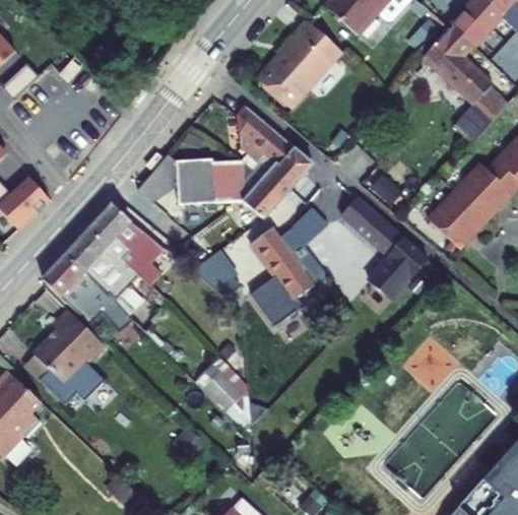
[(331,0),(326,5),(357,31),(375,11),(379,15),(392,0),(331,0)]
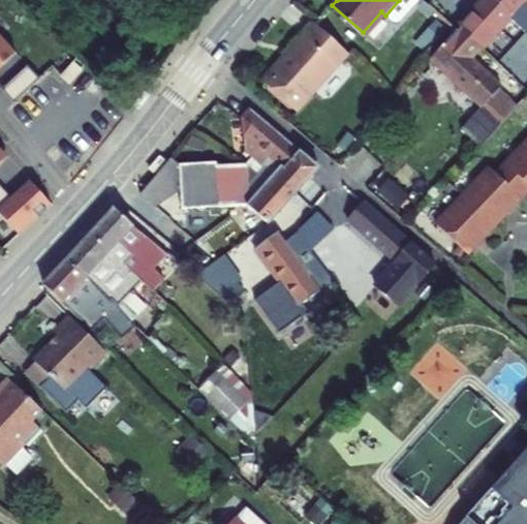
[(475,0),(455,23),(456,29),(429,60),(497,119),(508,105),(478,79),(481,74),(463,59),(516,0),(522,0),(526,4),(526,0),(475,0)]
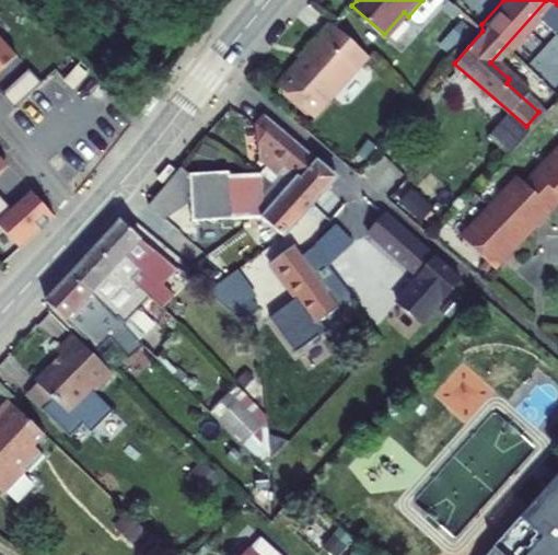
[(329,23),(276,85),(314,118),(368,57),(329,23)]
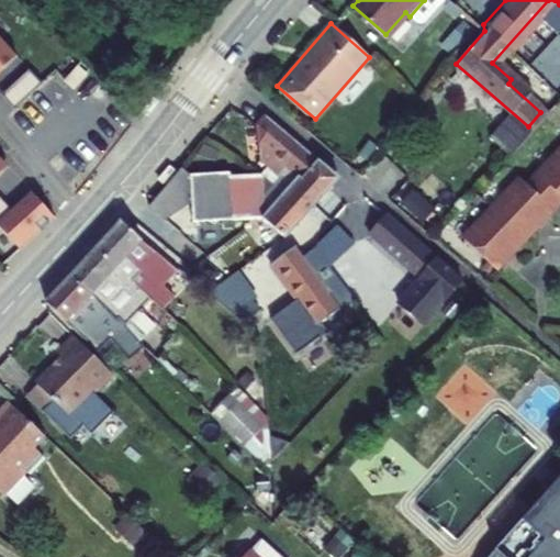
[(0,70),(18,55),(0,34),(0,70)]
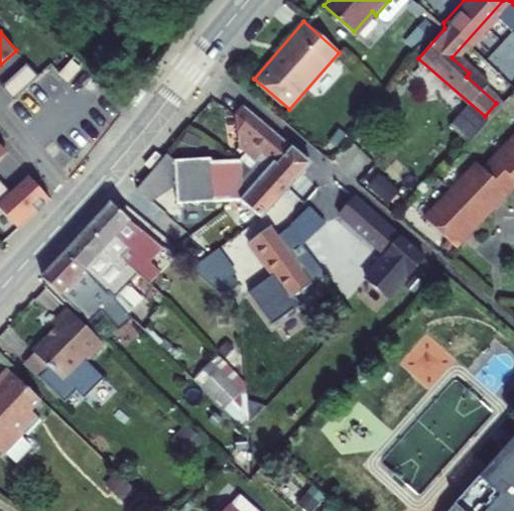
[(80,68),(72,60),(58,75),(67,82),(80,68)]
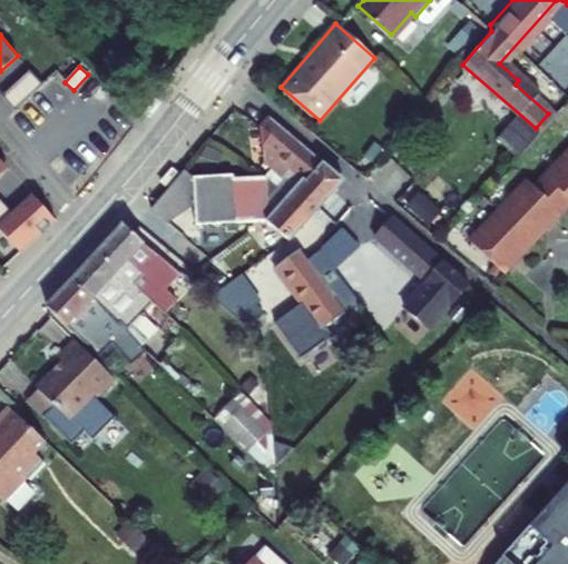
[(45,83),(32,70),(5,96),(17,108),(45,83)]
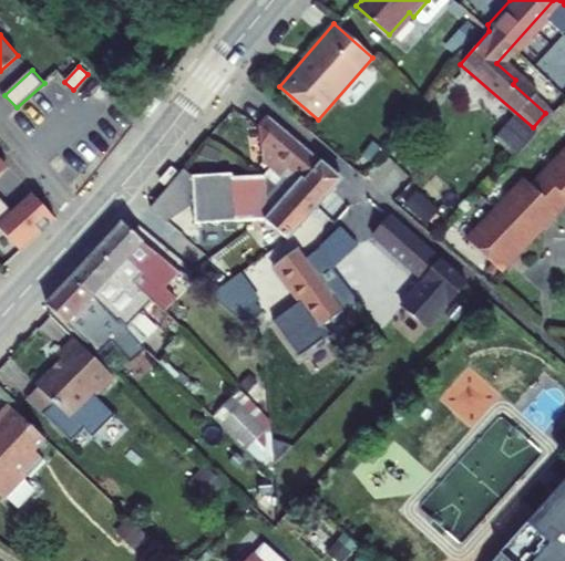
[(336,175),(263,113),(255,122),(257,152),(269,162),(259,174),(230,176),(229,170),(192,173),(194,221),(262,217),(263,216),(283,232),(336,175)]
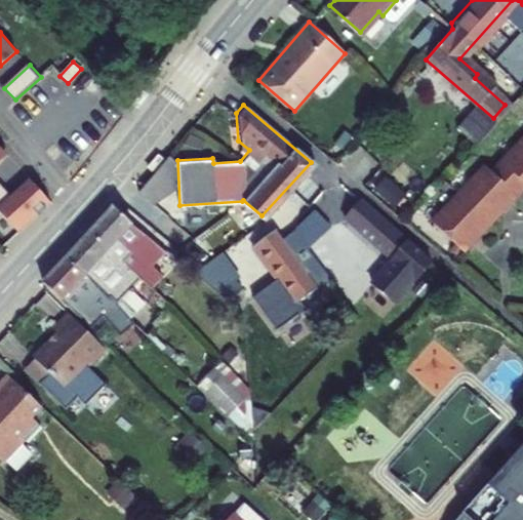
[(491,154),(428,222),(459,253),(522,184),(522,133),(497,161),(491,154)]
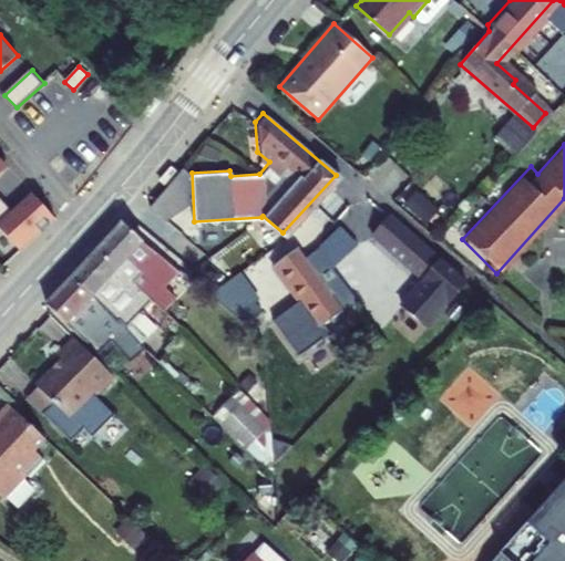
[(0,226),(14,214),(3,200),(0,203),(0,226)]
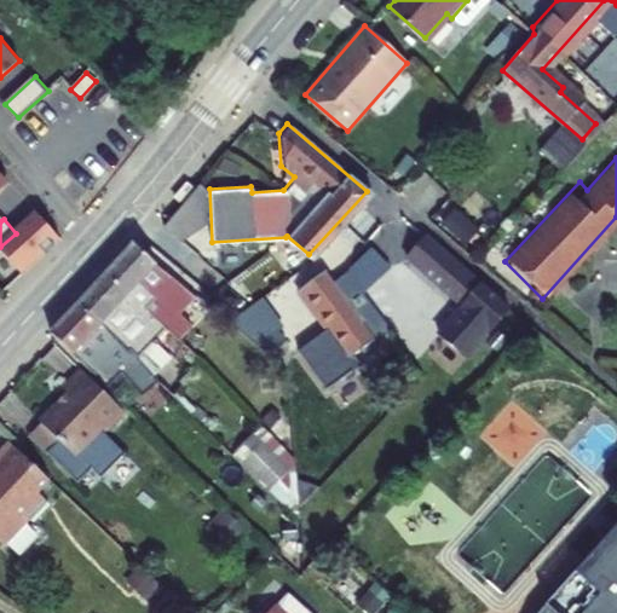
[(65,241),(46,221),(38,229),(29,220),(16,233),(0,247),(0,248),(28,278),(65,241)]
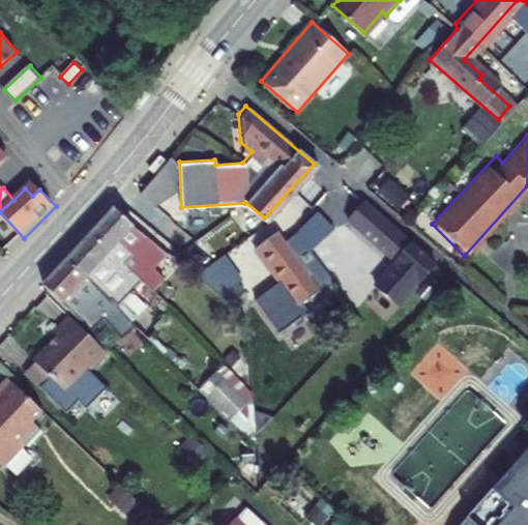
[(361,202),(346,219),(417,278),(432,261),(361,202)]
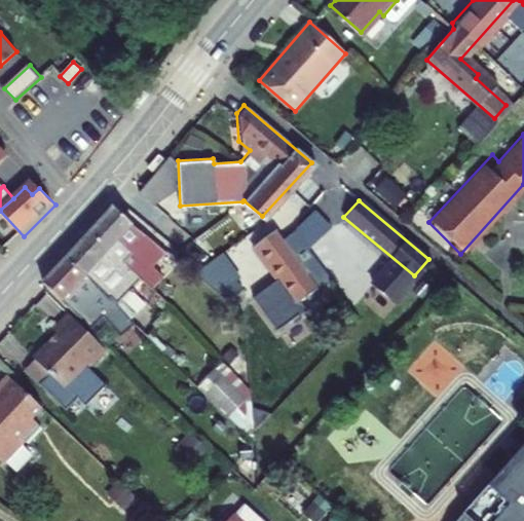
[(114,213),(108,208),(89,228),(112,250),(141,276),(152,288),(162,275),(153,267),(167,252),(116,210),(114,213)]
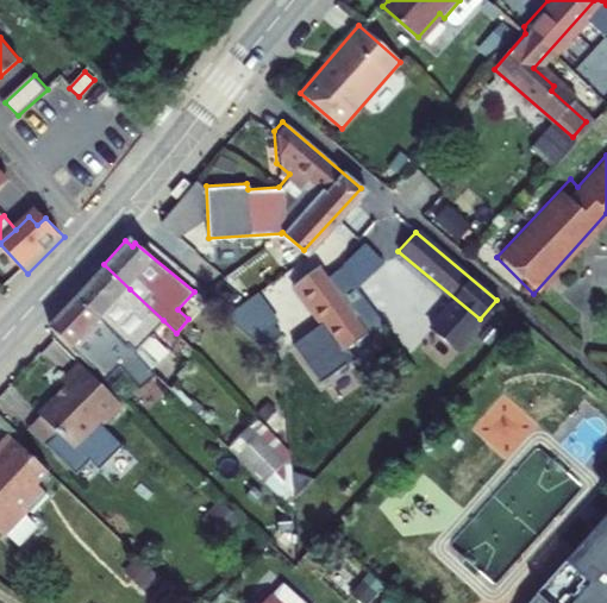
[(319,264),(294,282),(340,351),(381,324),(356,288),(380,261),(363,240),(339,268),(327,277),(319,264)]
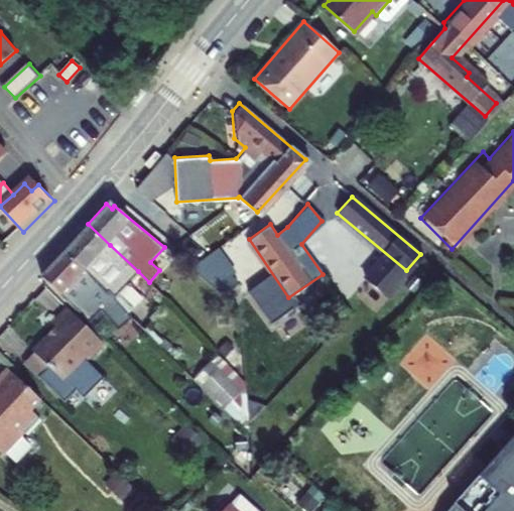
[(110,245),(88,224),(65,249),(87,269),(105,287),(114,296),(138,271),(110,245)]
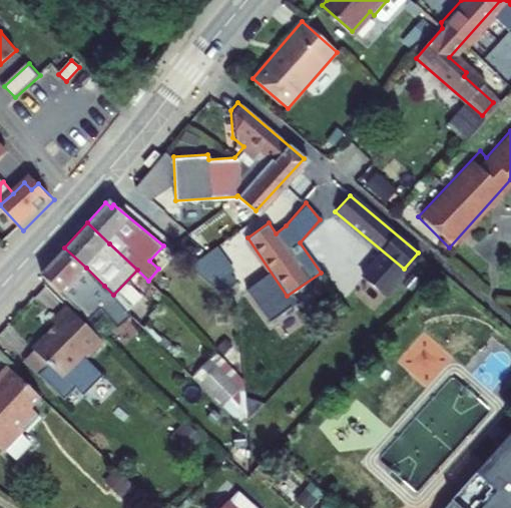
[(86,268),(64,247),(38,275),(88,323),(100,310),(118,327),(132,312),(129,310),(104,286),(86,268)]
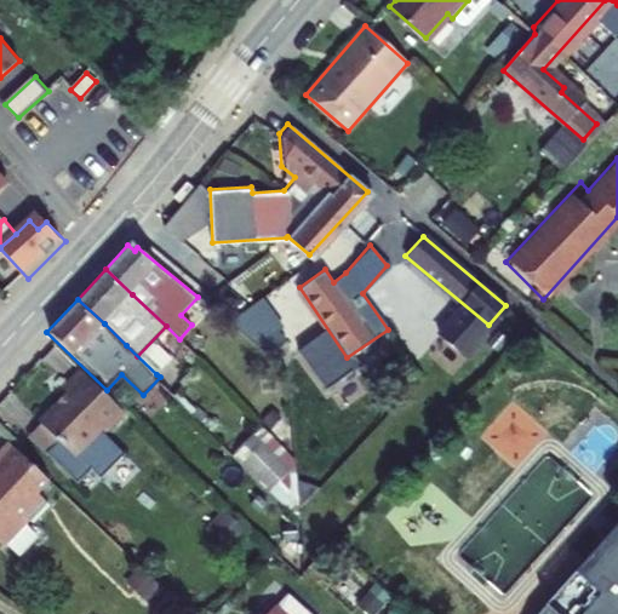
[(267,302),(239,323),(258,338),(281,317),(267,302)]
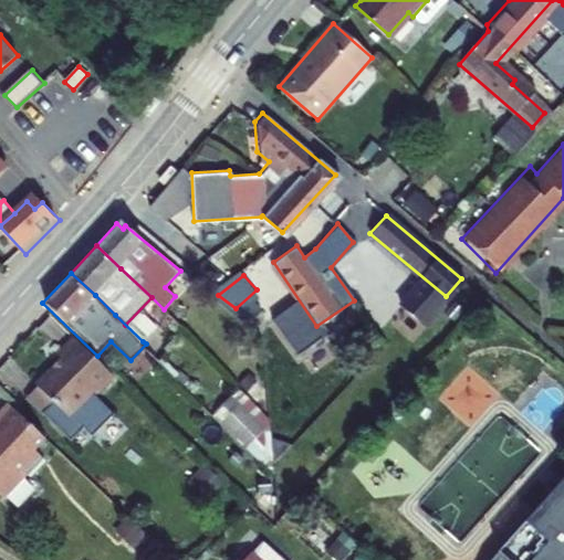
[(103,390),(63,350),(45,368),(52,374),(13,412),(34,432),(47,420),(56,430),(81,405),(84,409),(103,390)]
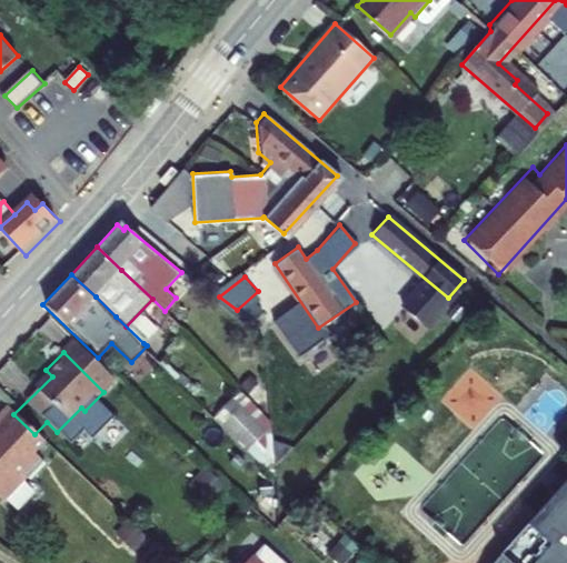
[(218,410),(272,460),(295,435),(239,385),(218,410)]
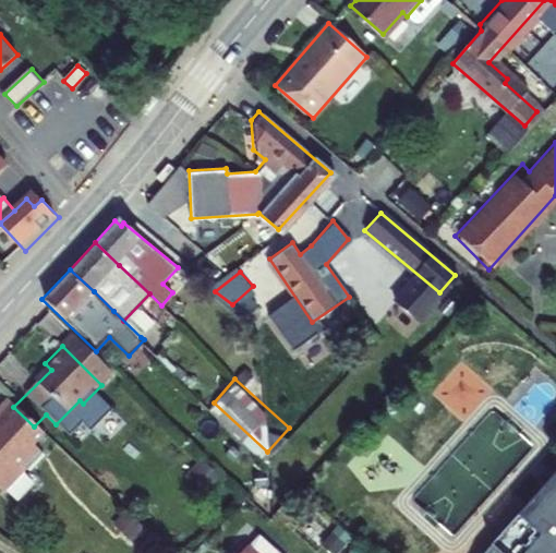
[(0,482),(24,458),(16,451),(27,441),(0,413),(0,482)]
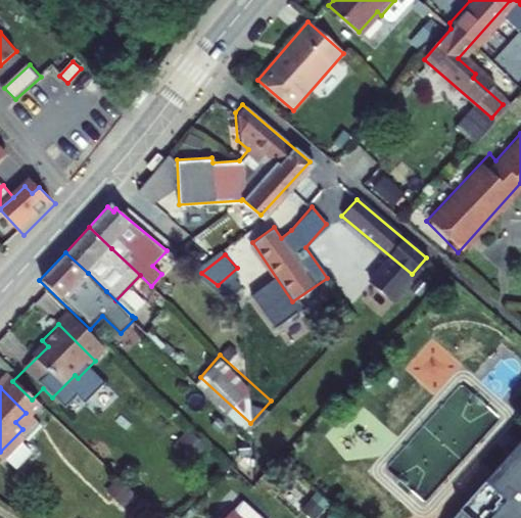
[(455,512),(447,517),(520,517),(520,434),(451,505),(455,512)]
